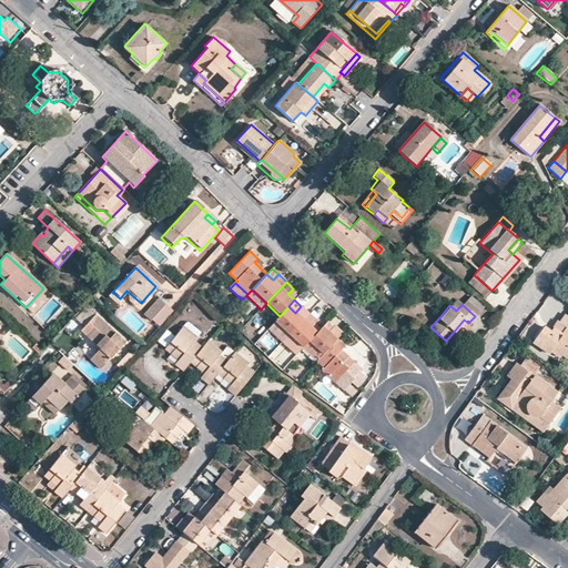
[(142,317),(149,324),(160,312),(152,305),(142,317)]
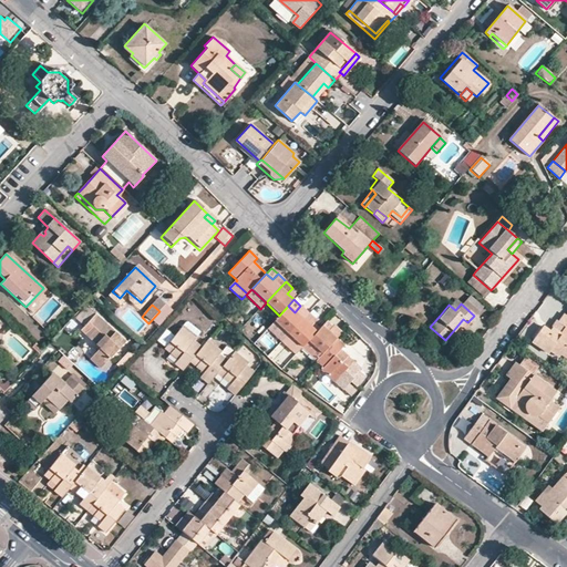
[(281,342),(288,334),(308,312),(300,306),(295,312),(288,306),(279,316),(267,329),(281,342)]
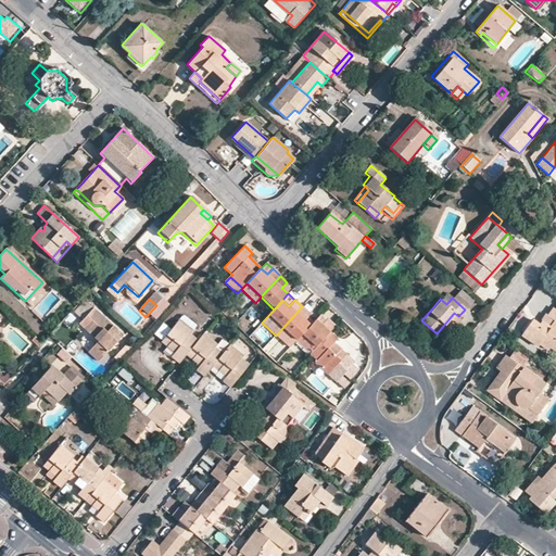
[(282,328),(288,333),(297,341),(310,326),(304,320),(310,314),(302,306),(282,328)]
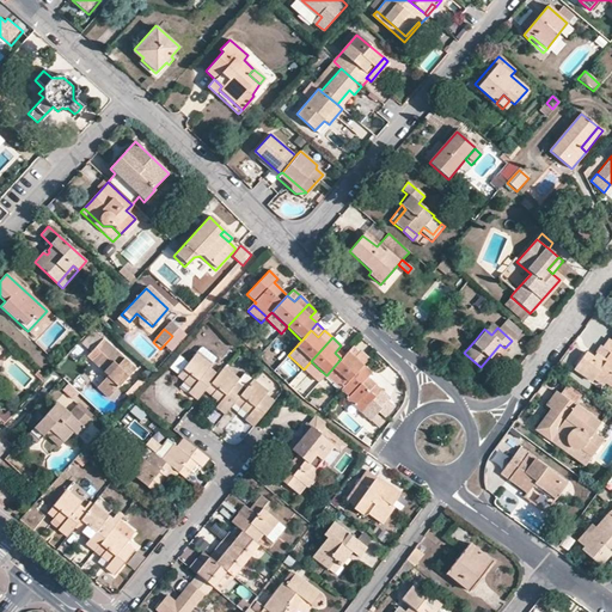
[(111,396),(135,369),(103,340),(90,353),(98,360),(95,363),(104,372),(106,368),(111,372),(108,375),(99,385),(111,396)]
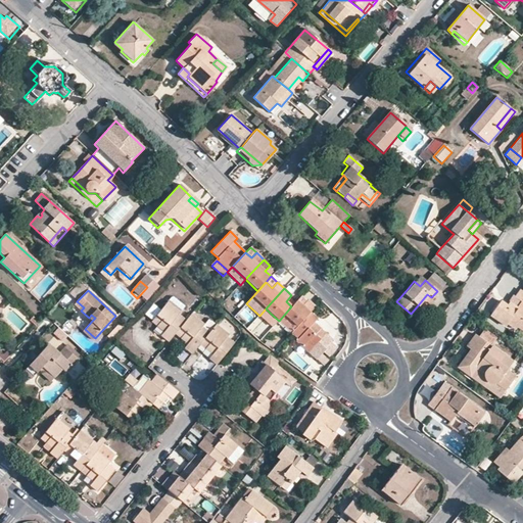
[(515,297),(521,302),(517,307),(512,304),(508,307),(506,305),(498,301),(492,311),(498,315),(495,319),(505,326),(507,324),(509,321),(518,327),(522,330),(522,291),(520,290),(515,297)]
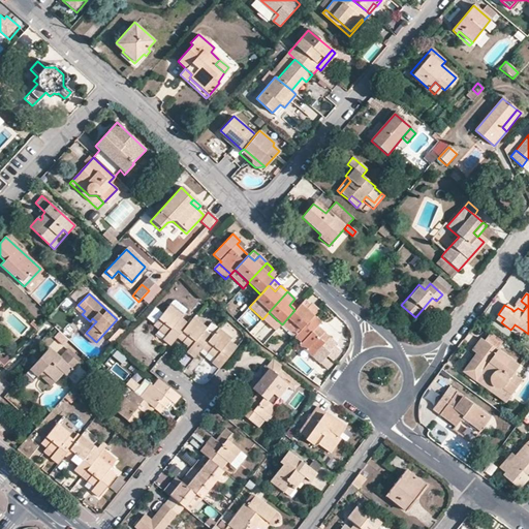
[(132,296),(128,300),(135,306),(138,302),(132,296)]
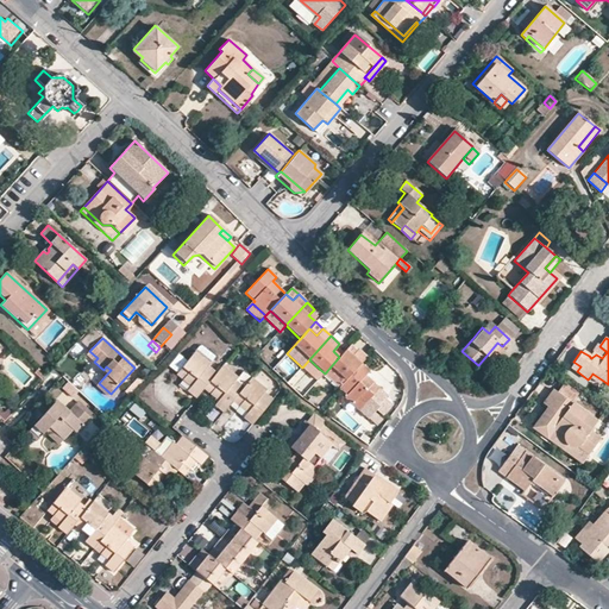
[(333,351),(339,357),(346,350),(339,344),(333,351)]
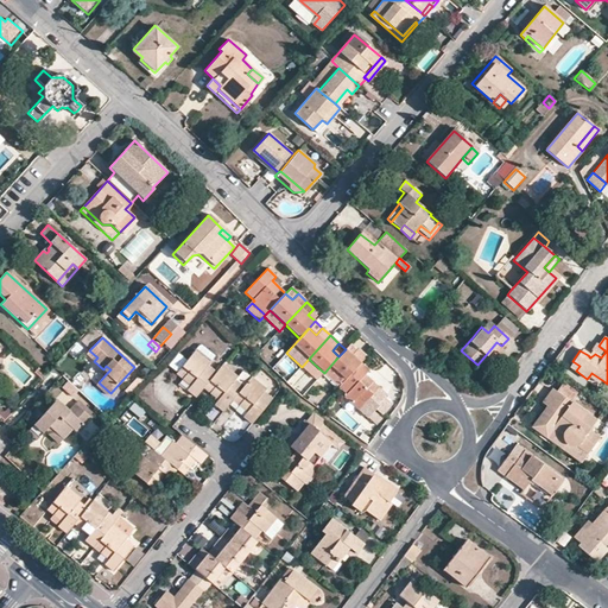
[(200,344),(195,350),(209,363),(214,356),(200,344)]
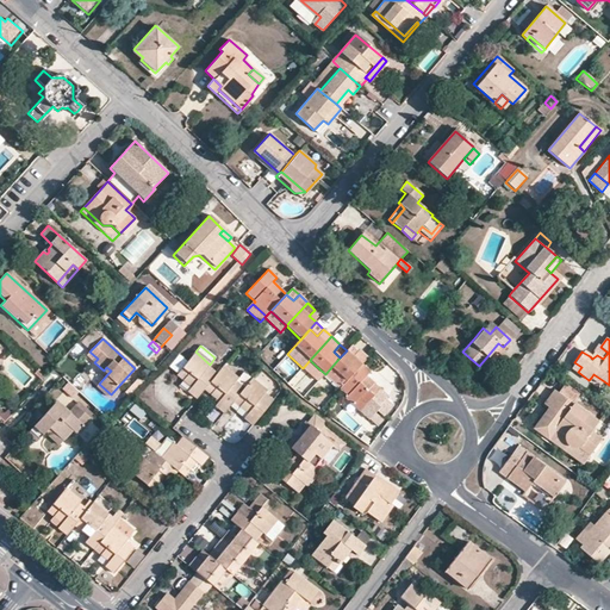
[(352,346),(347,350),(353,358),(358,352),(352,346)]
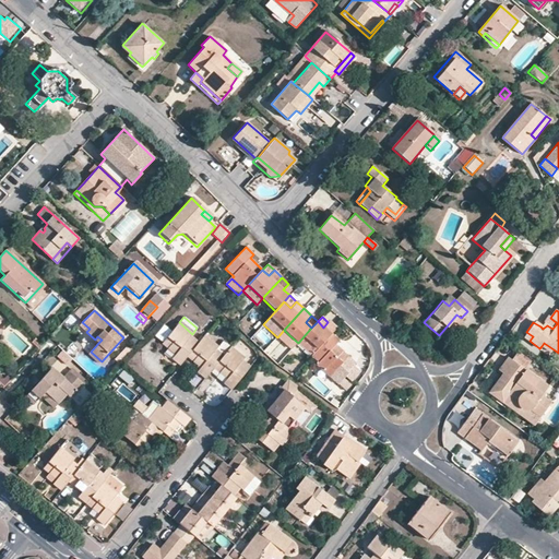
[(557,323),(550,318),(548,317),(543,322),(547,325),(552,329),(557,323)]
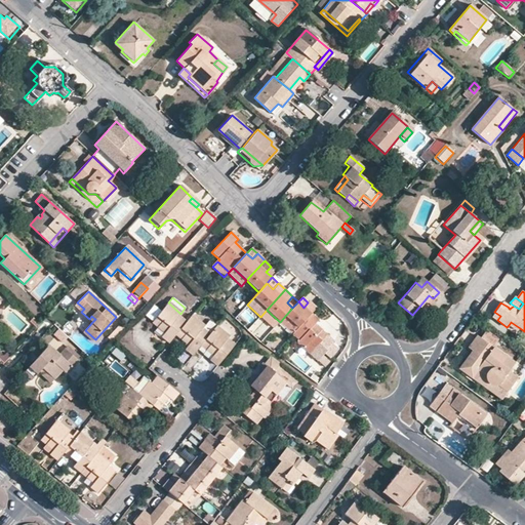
[(280,322),(292,334),(311,314),(317,308),(309,301),(308,303),(304,308),(298,301),(292,308),(280,322)]
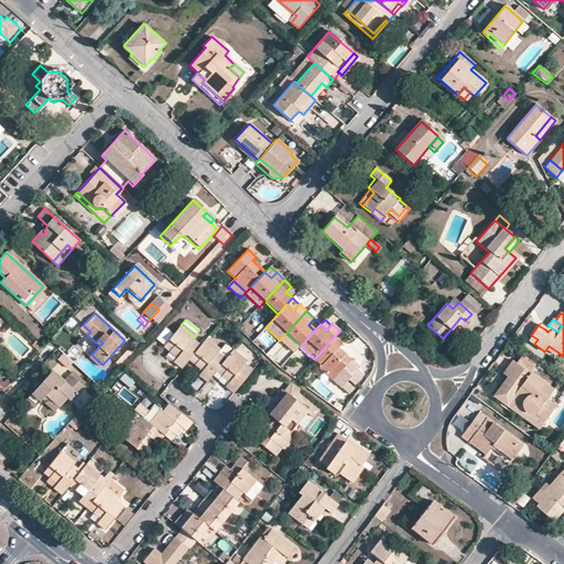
[(181,325),(163,347),(176,358),(174,362),(182,368),(188,360),(201,345),(193,339),(194,337),(181,325)]
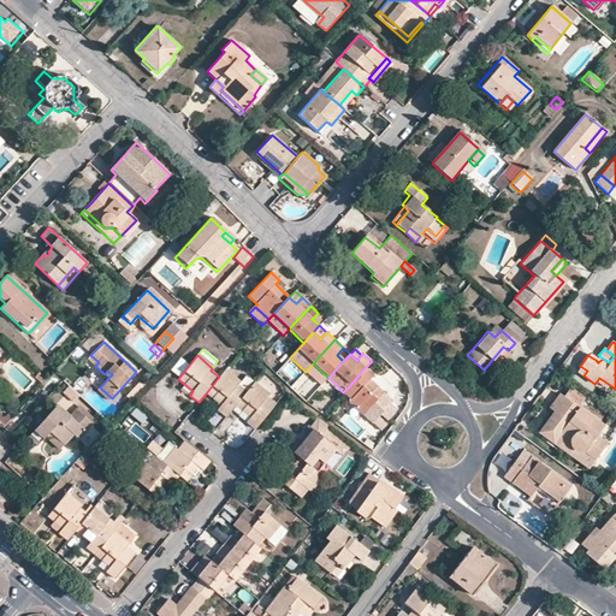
[(484,369),(467,355),(466,356),(483,371),(484,369)]
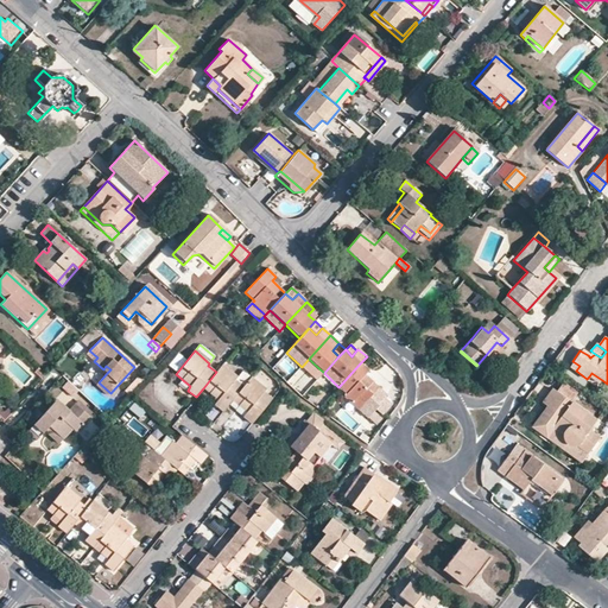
[(289,375),(298,365),(286,355),(277,366),(289,375)]
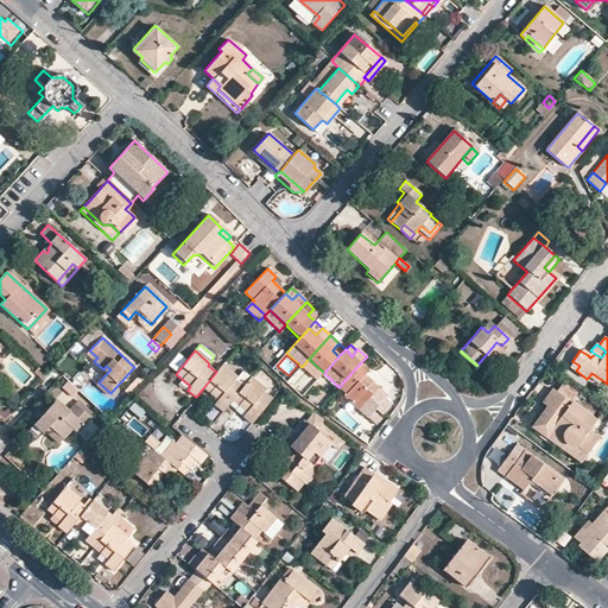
[(309,359),(302,367),(316,380),(324,373),(315,365),(309,359)]
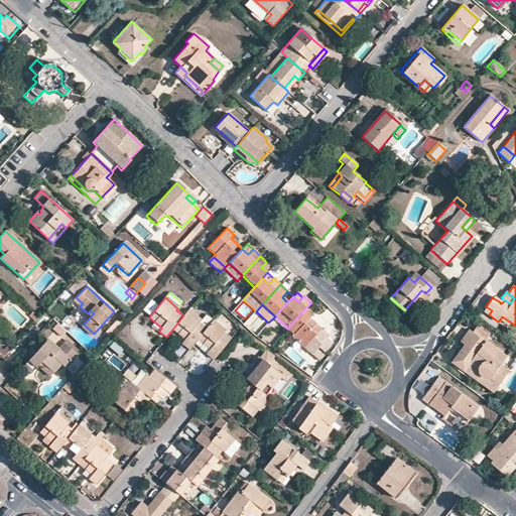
[(486,306),(483,310),(489,314),(492,310),(486,306)]
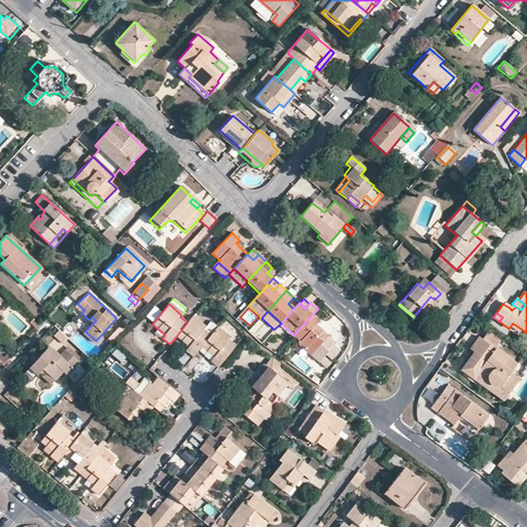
[(310,355),(327,337),(315,325),(318,321),(312,315),(293,336),(300,342),(299,344),(310,355)]
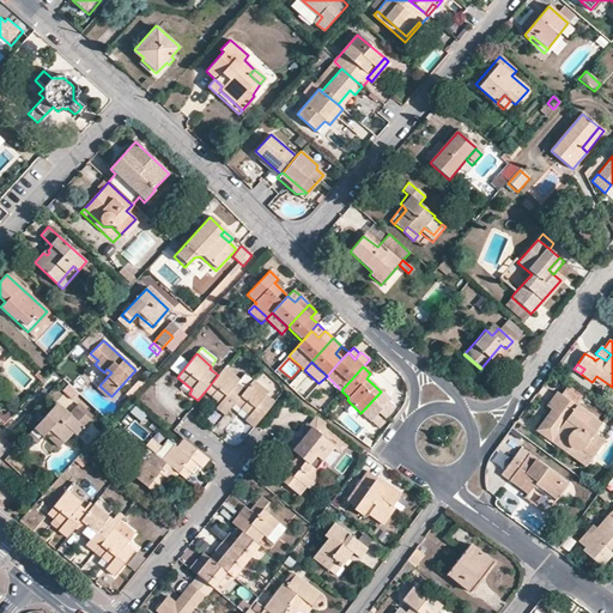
[(218,375),(205,392),(220,404),(217,407),(225,414),(234,404),(246,389),(237,382),(240,380),(224,368),(218,375)]
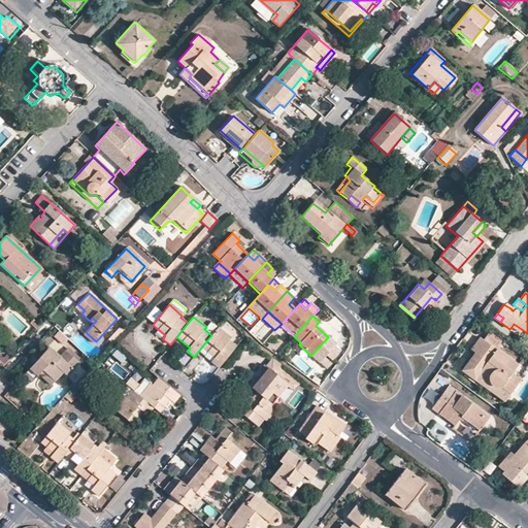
[(36,330),(39,326),(33,320),(30,324),(36,330)]
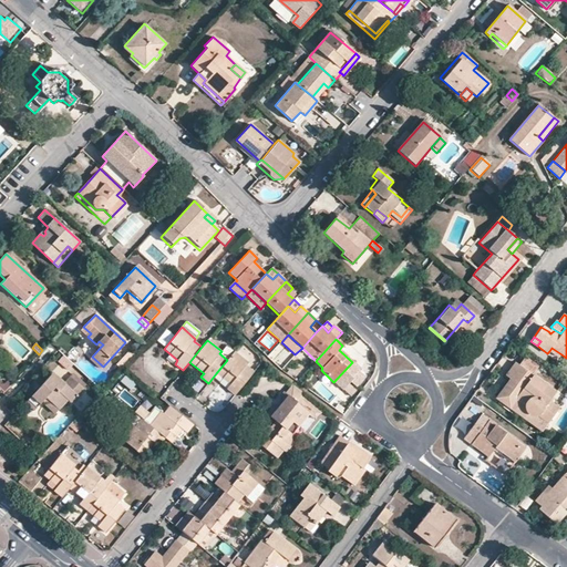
[(513,364),(514,362),(521,354),(511,348),(504,357),(513,364)]
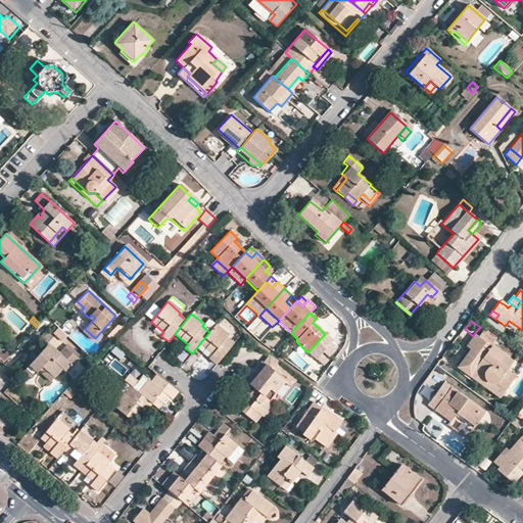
[(516,329),(518,327),(509,321),(507,324),(516,329)]
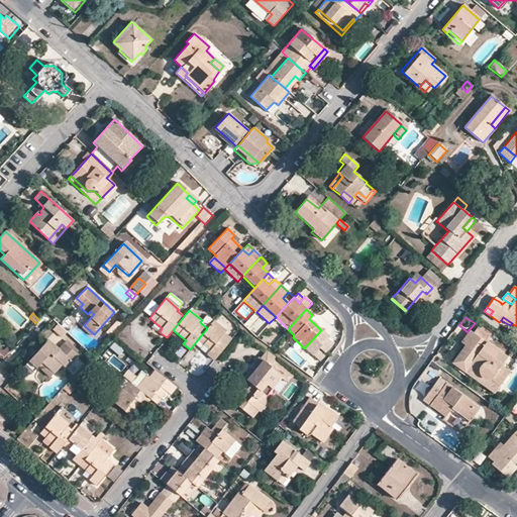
[(109,337),(111,335),(121,324),(116,319),(104,333),(109,337)]
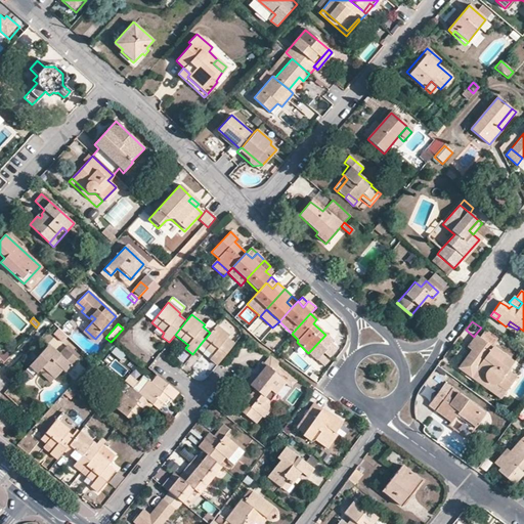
[(216,324),(210,333),(200,345),(212,355),(210,359),(216,364),(234,343),(227,338),(229,335),(216,324)]
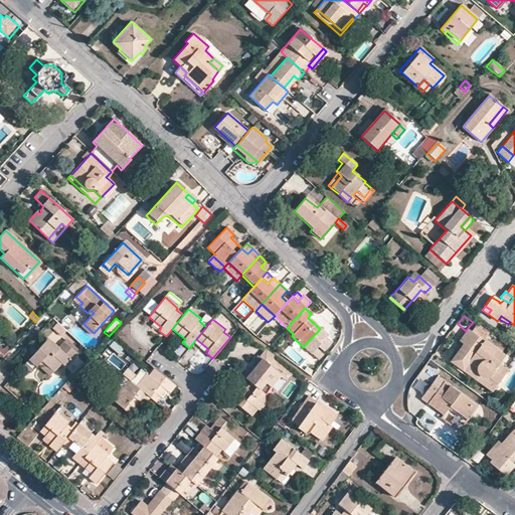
[(83,324),(80,327),(91,336),(94,333),(83,324)]
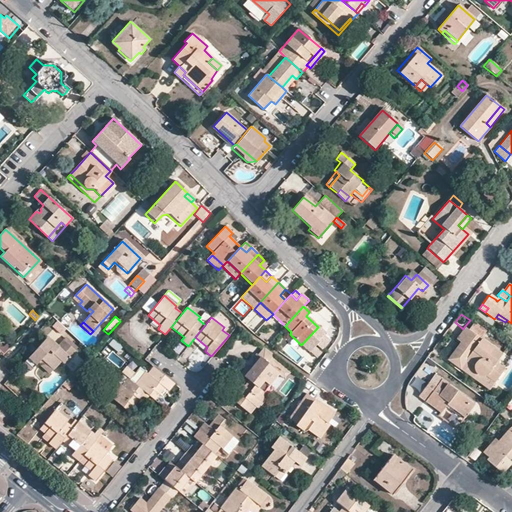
[(456,339),(460,343),(448,360),(489,389),(504,368),(495,362),(501,353),(464,327),(463,329),(456,339)]
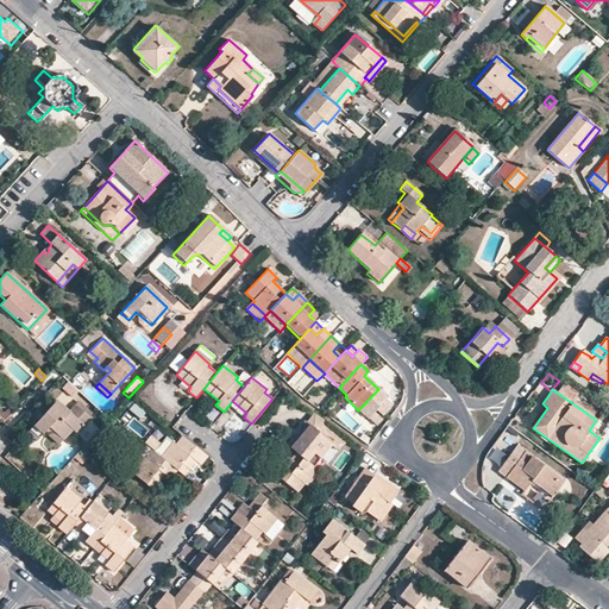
[(368,419),(380,408),(372,400),(360,410),(368,419)]
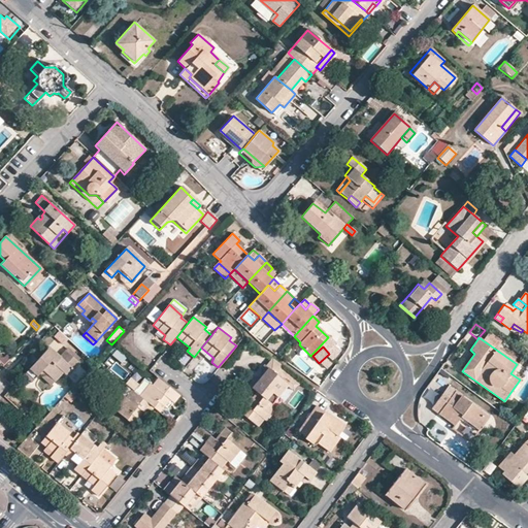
[(78,365),(64,351),(58,358),(47,349),(24,374),(32,382),(38,374),(41,371),(44,374),(55,383),(63,373),(67,368),(71,372),(78,365)]
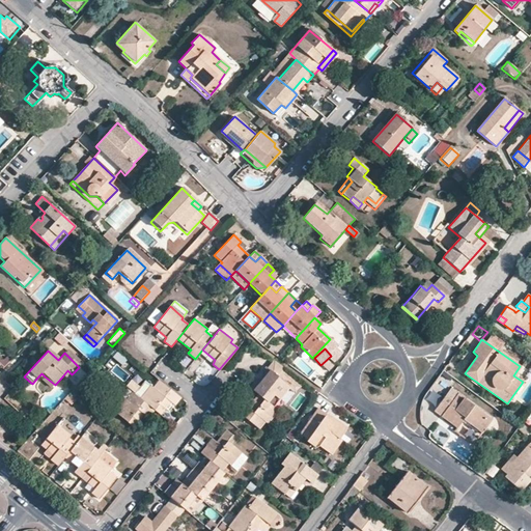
[(127,366),(132,370),(137,365),(132,360),(127,366)]
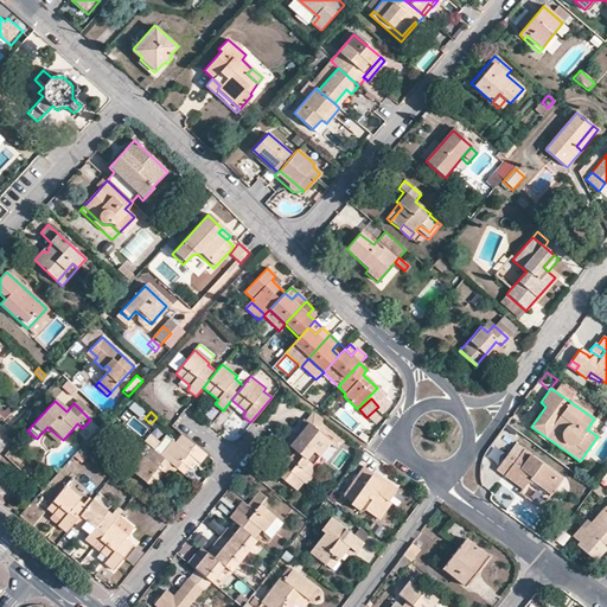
[(295,452),(311,465),(328,443),(334,436),(321,425),(317,430),(304,420),(300,423),(300,427),(304,430),(298,438),(292,433),(285,442),(295,452)]
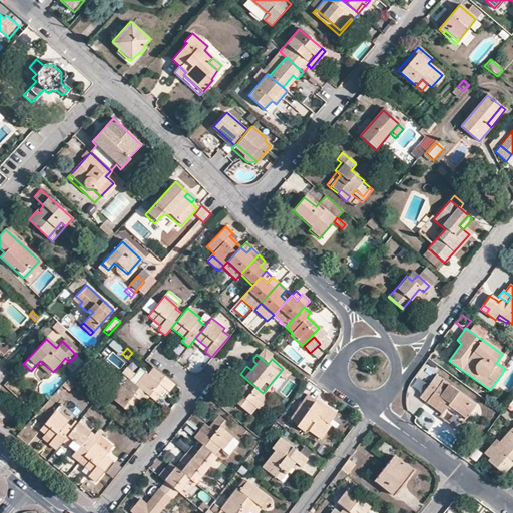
[(69,362),(65,358),(61,363),(65,367),(69,362)]
